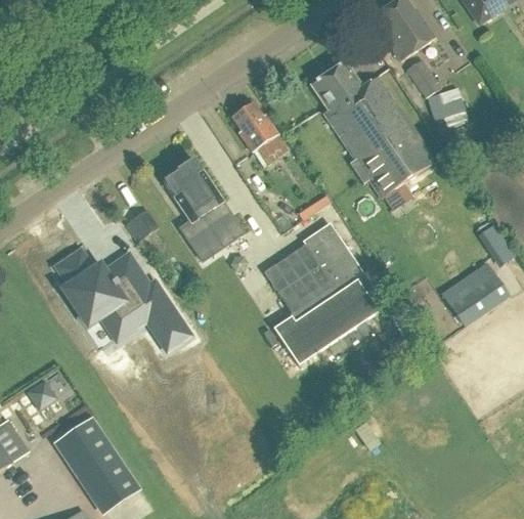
[(376,12),(377,14),(364,23),(378,41),(382,46),(386,52),(392,48),(399,59),(400,59),(417,48),(421,46),(434,36),(415,8),(412,10),(405,0),(394,0),(387,5),(376,12)]
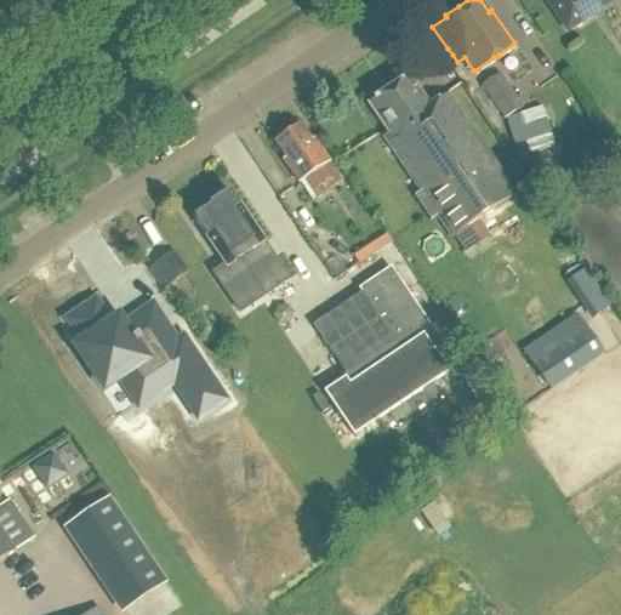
[(547,0),(567,28),(607,0),(547,0)]
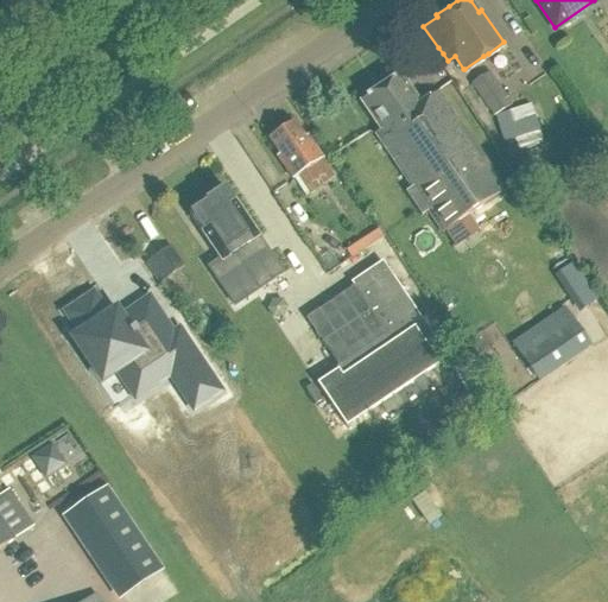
[(488,68),(470,80),(493,112),(512,100),(488,68)]
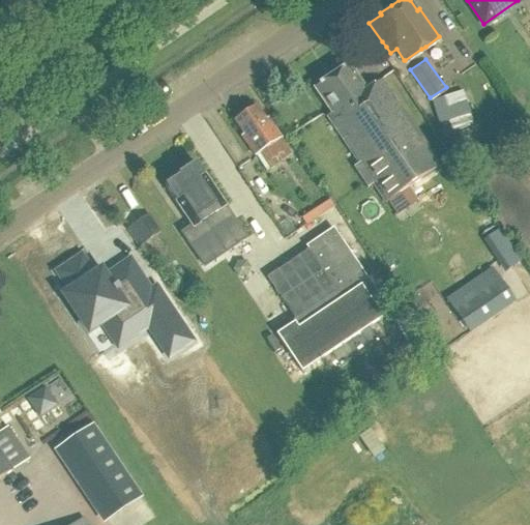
[(387,198),(408,184),(440,163),(380,75),(364,86),(348,62),(314,86),(330,111),(326,113),(358,161),(350,166),(364,186),(373,181),(385,200),(387,198)]
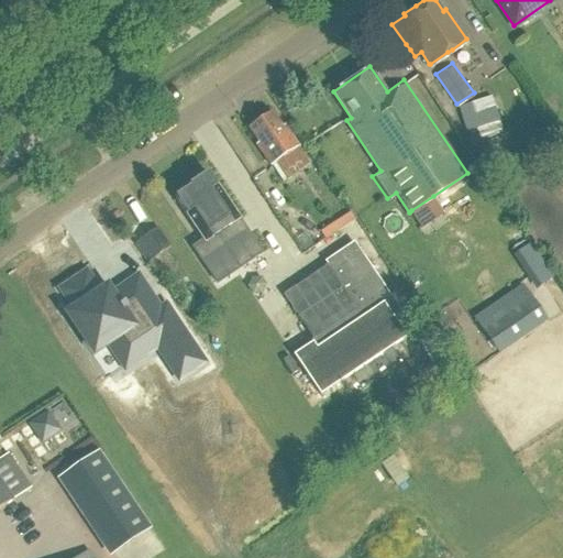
[(490,96),(456,106),(464,130),(497,119),(490,96)]
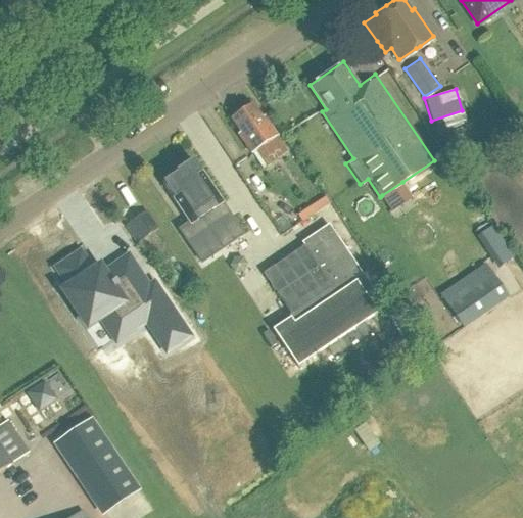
[(250,151),(260,144),(277,134),(277,133),(264,113),(260,115),(251,102),(231,116),(240,130),(238,132),(250,151)]
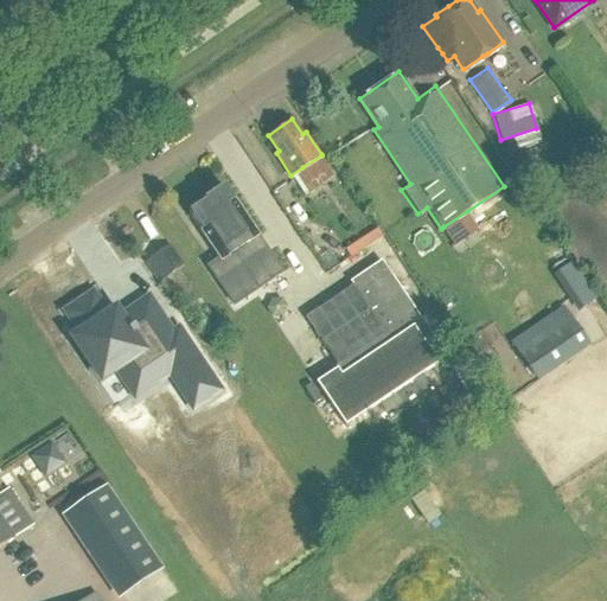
[(205,198),(189,210),(221,257),(209,266),(234,301),(281,269),(257,232),(223,183),(223,184),(213,183),(213,181),(205,187),(206,187),(205,190),(204,197),(205,198)]
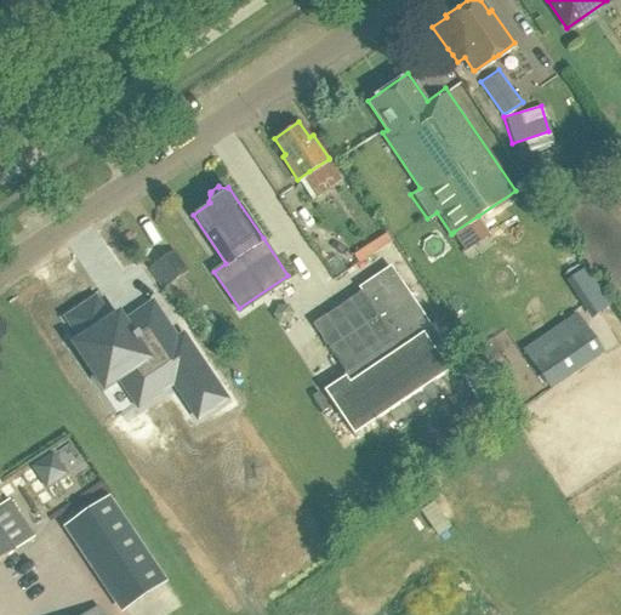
[(110,258),(123,251),(113,233),(101,239),(110,258)]
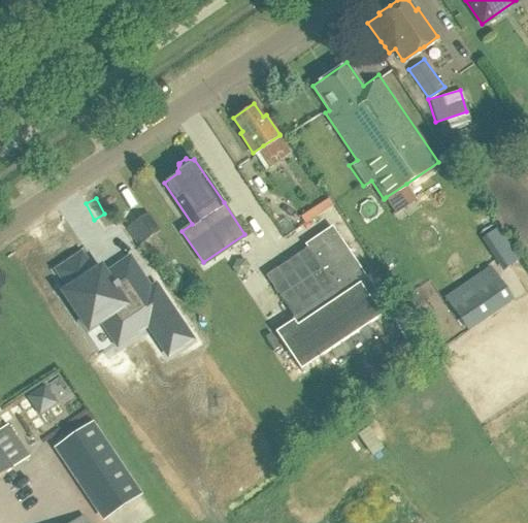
[(310,207),(300,215),(304,221),(315,215),(310,207)]
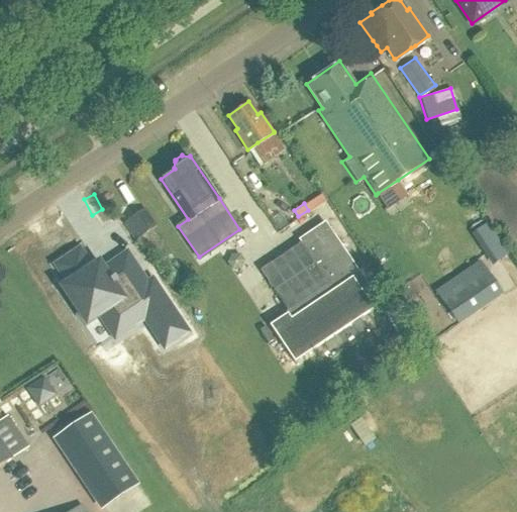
[(145,204),(135,212),(124,219),(136,236),(157,221),(145,204)]
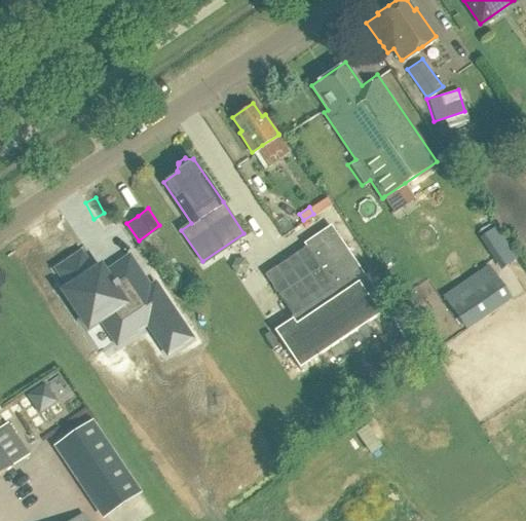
[(305,245),(264,273),(292,314),(289,317),(290,319),(274,329),(299,366),(378,312),(367,295),(374,290),(330,224),(303,242),(305,245)]
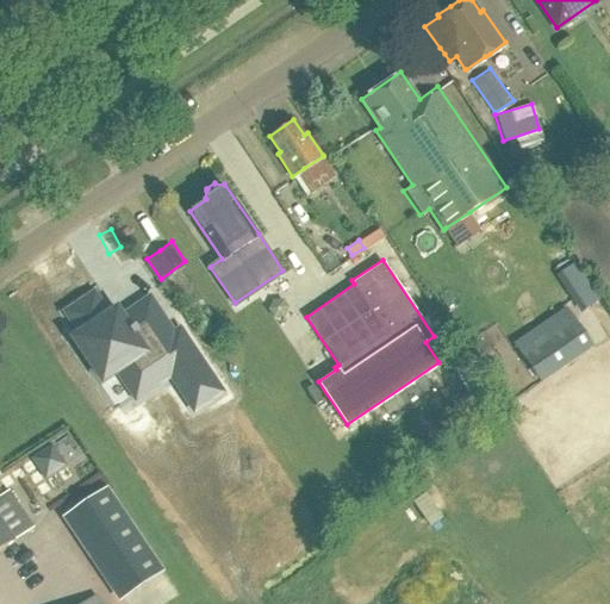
[(590,284),(571,297),(579,310),(598,297),(590,284)]
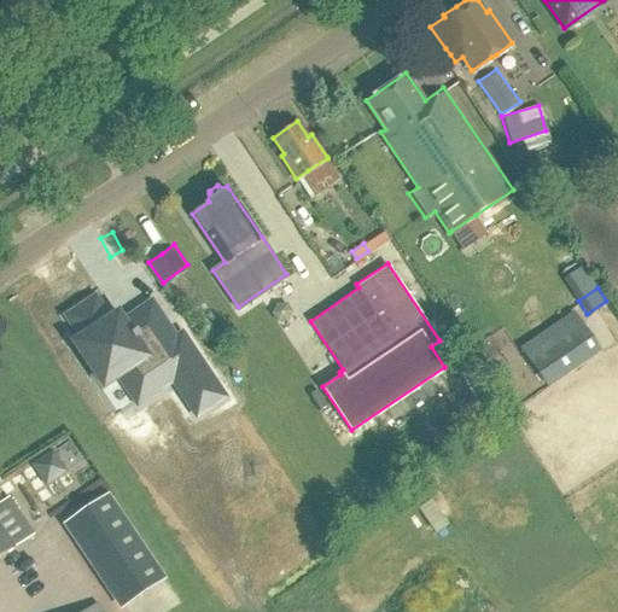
[(82,337),(75,343),(82,353),(81,353),(82,355),(83,355),(94,372),(95,374),(97,374),(103,384),(115,376),(116,377),(117,376),(117,374),(130,366),(149,392),(173,377),(197,412),(222,395),(181,334),(175,338),(151,302),(122,321),(117,314),(109,319),(94,297),(89,301),(89,299),(87,301),(88,302),(74,310),(71,312),(73,312),(68,315),(82,337)]
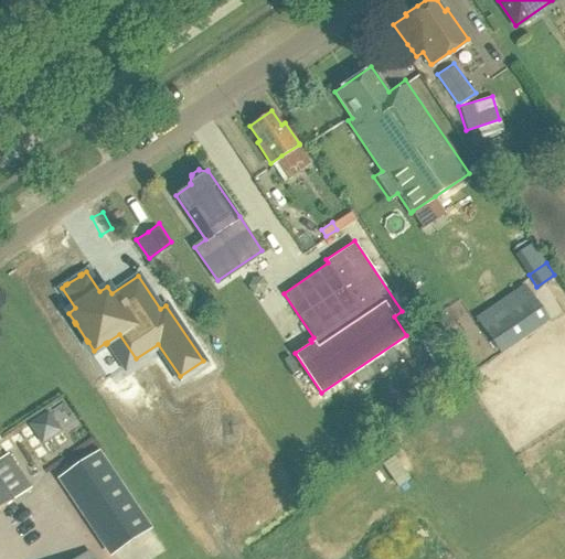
[(252,276),(248,285),(254,292),(264,291),(267,282),(260,275),(252,276)]
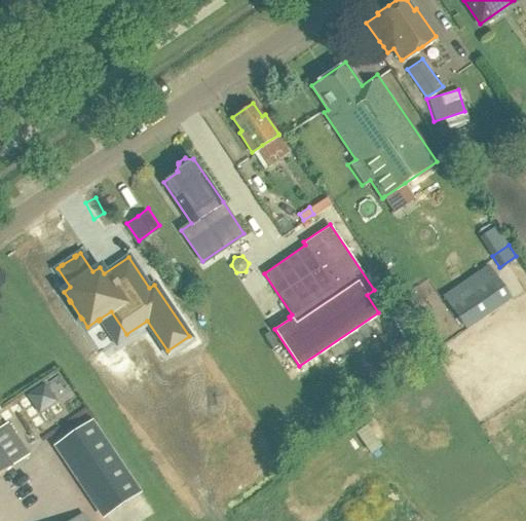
[(446,295),(466,326),(508,298),(486,268),(446,295)]
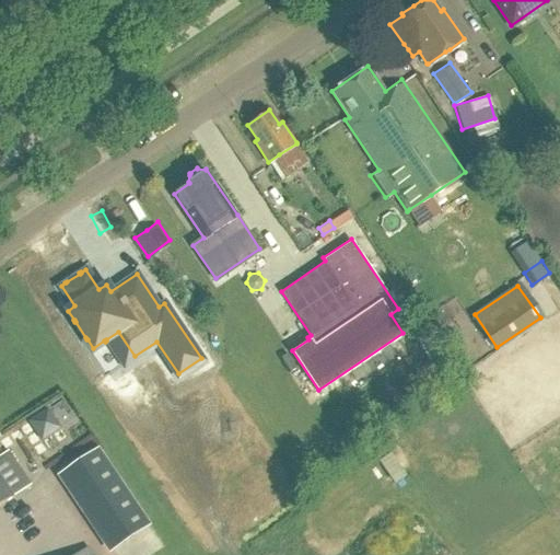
[(47,405),(26,419),(39,439),(60,425),(47,405)]
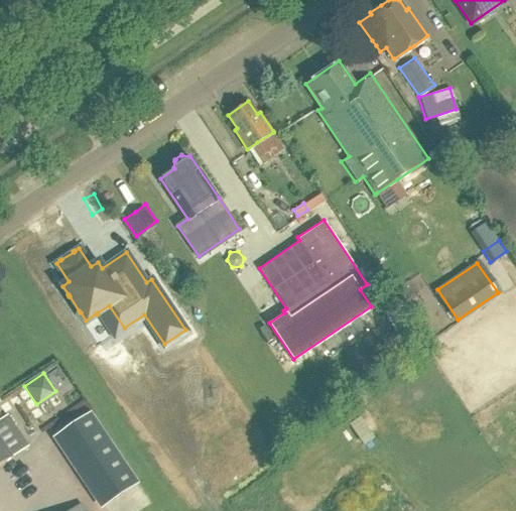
[(105,501),(136,480),(91,411),(58,432),(105,501)]
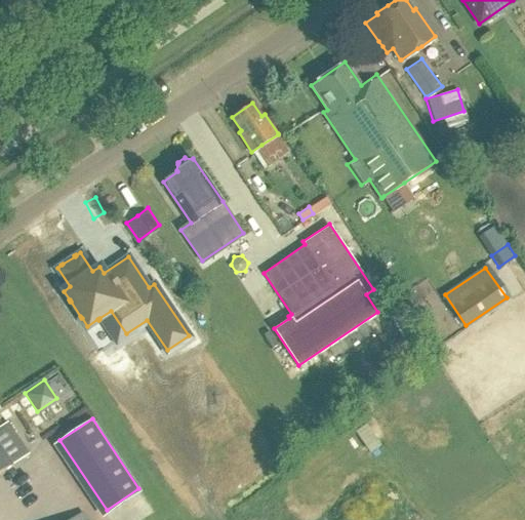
[(0,470),(29,451),(7,420),(0,424),(0,470)]
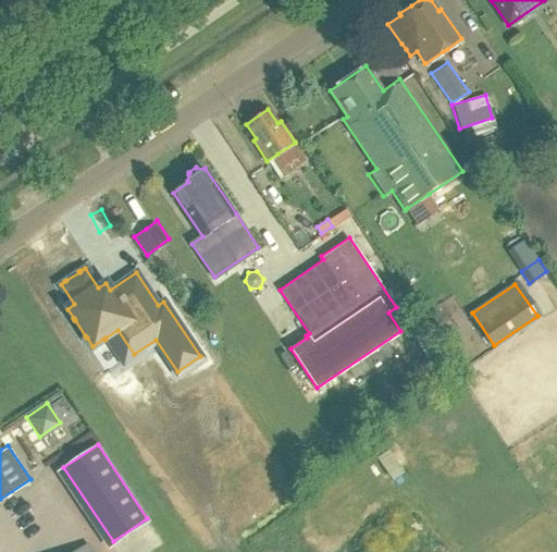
[(387,449),(375,456),(384,468),(396,461),(387,449)]
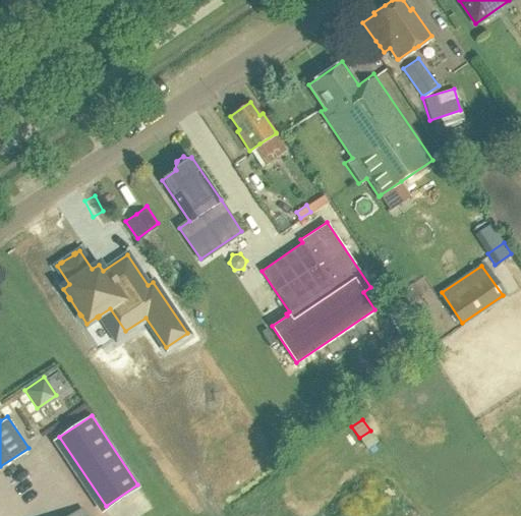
[(87,515),(80,506),(65,515),(87,515)]
